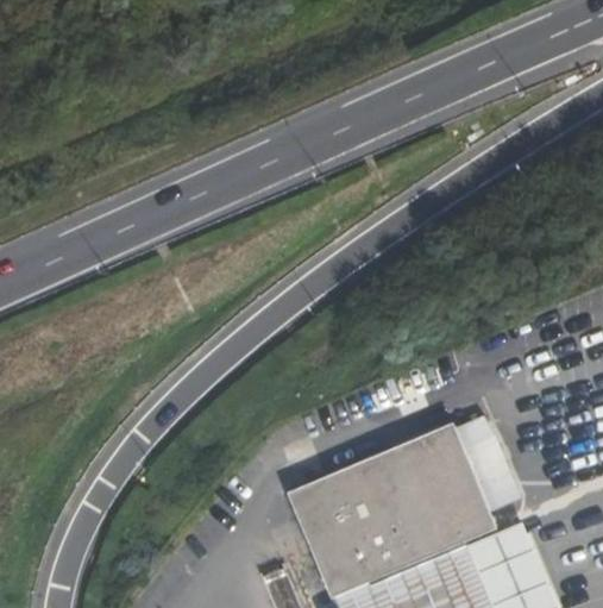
[(483,414),(453,427),(462,450),(492,437),(483,414)]
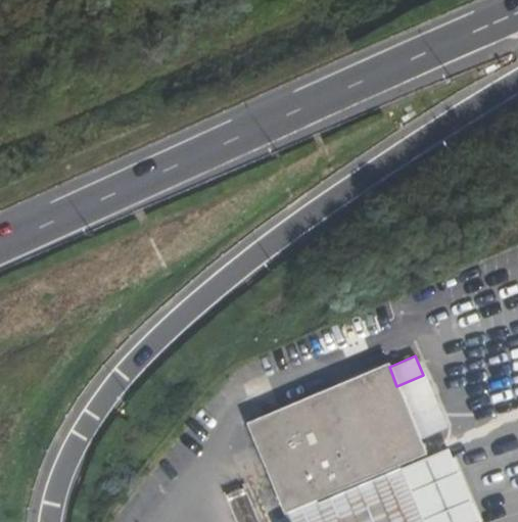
[(245,423),(284,512),(396,465),(424,454),(419,438),(410,416),(396,386),(389,367),(387,363),(245,423)]
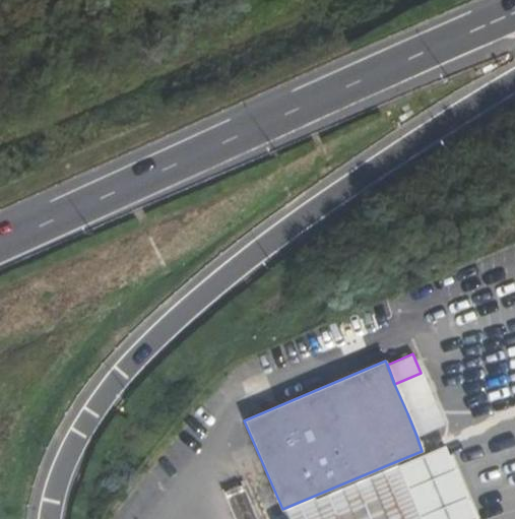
[(433,402),(407,413),(416,436),(443,425),(433,402)]
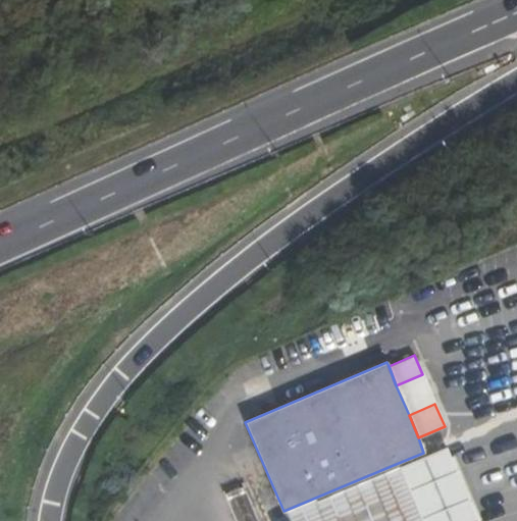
[(244,433),(233,438),(245,466),(256,462),(244,433)]
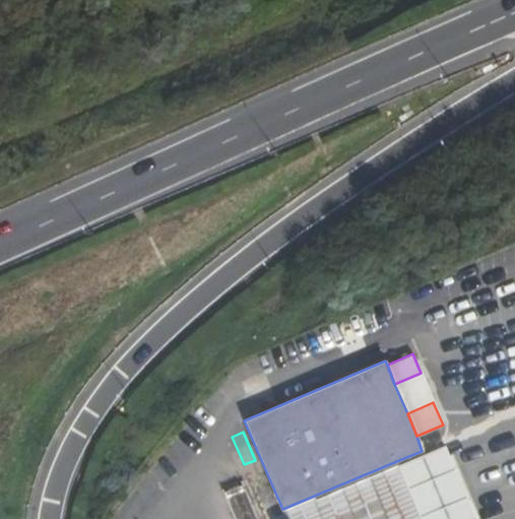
[(419,518),(394,462),(282,509),(286,518),(419,518)]
